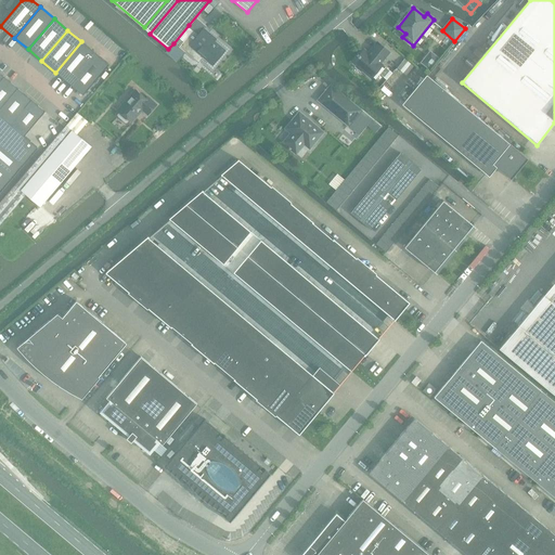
[(193,31),(179,48),(185,53),(198,64),(204,57),(213,65),(224,51),(209,38),(211,36),(204,30),(198,37),(193,31)]
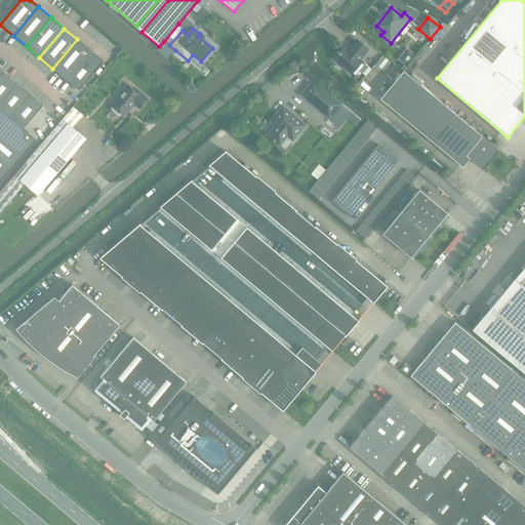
[(77,39),(52,69),(66,79),(89,50),(77,39)]
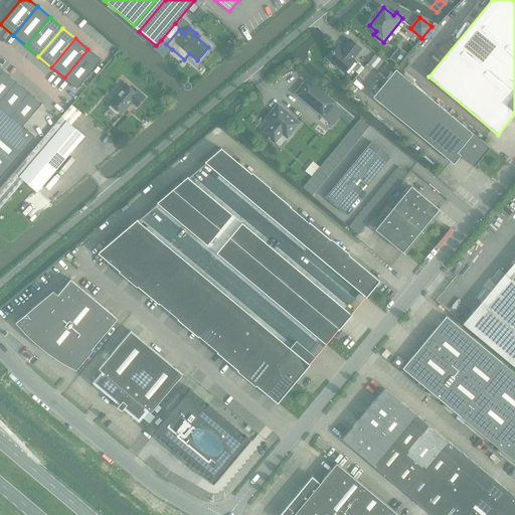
[(338,46),(327,58),(330,61),(329,62),(335,67),(336,65),(344,72),(355,60),(353,58),(361,49),(350,39),(342,49),(338,46)]
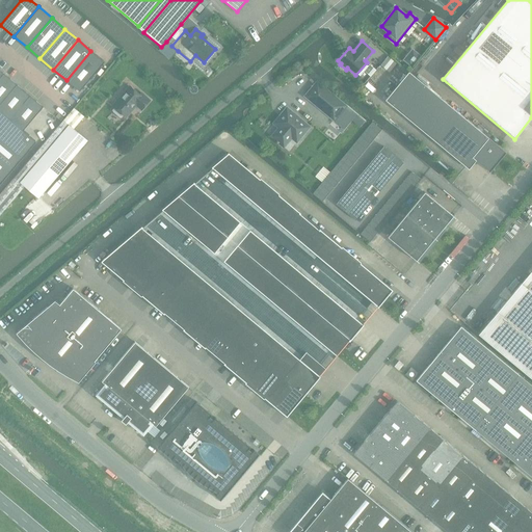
[(160,49),(159,51),(169,60),(171,58),(178,51),(171,46),(167,42),(166,42),(161,47),(160,49)]
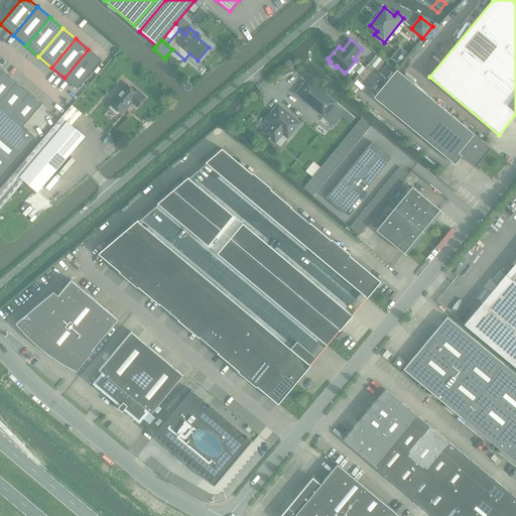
[(400,47),(391,58),(398,65),(407,54),(400,47)]
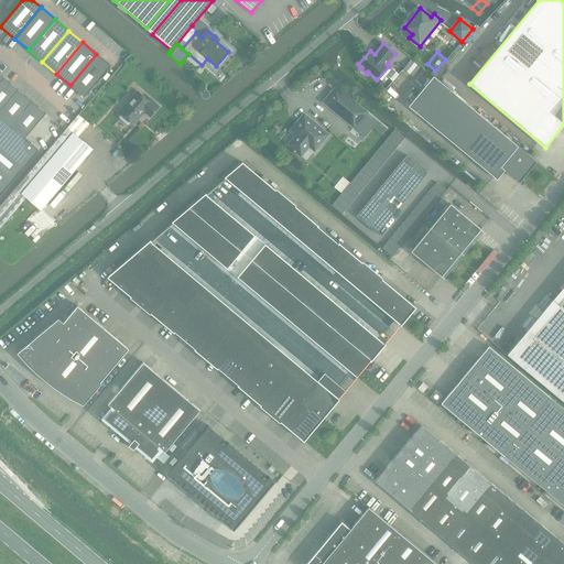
[(96,54),(71,85),(84,97),(110,66),(96,54)]
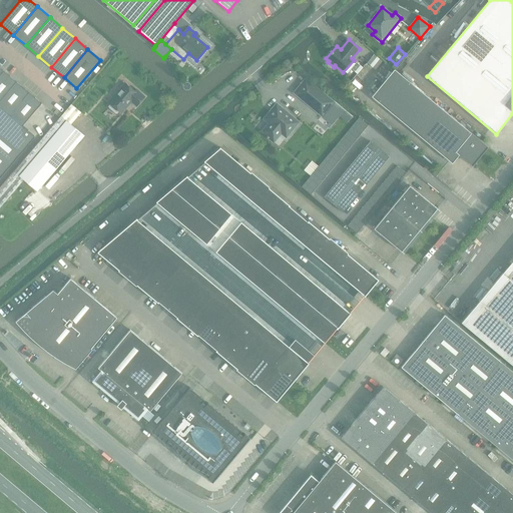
[(375,70),(382,61),(374,54),(367,63),(375,70)]
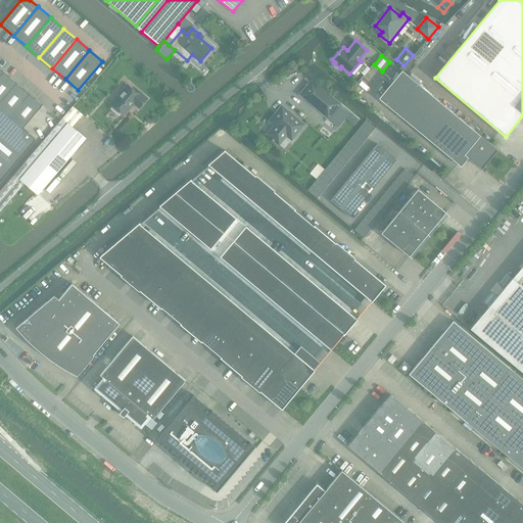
[(364,63),(358,70),(365,76),(370,69),(364,63)]
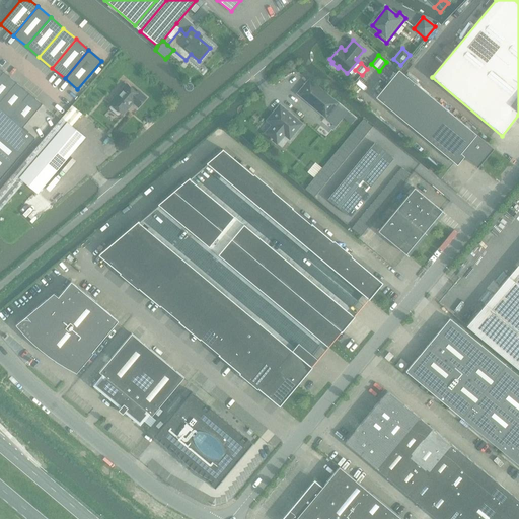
[(494,149),(398,70),(376,98),(457,165),(464,157),(472,164),(482,163),(494,149)]
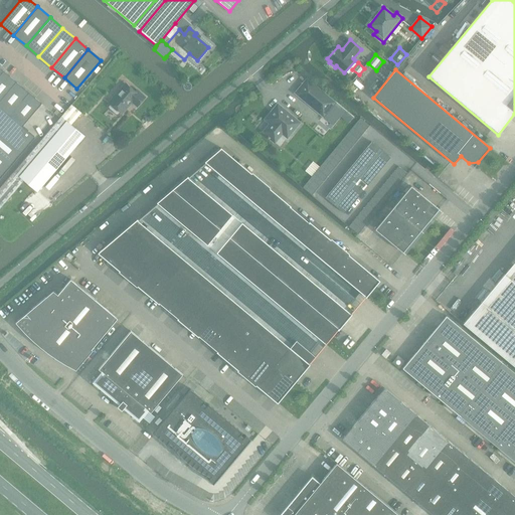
[(3,71),(0,75),(0,102),(16,82),(3,71)]
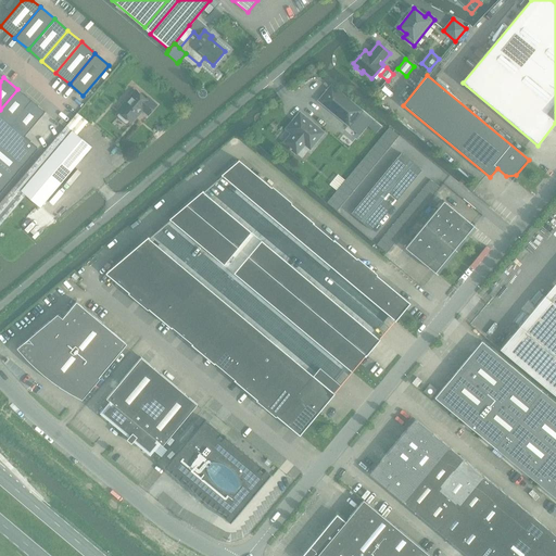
[(349,126),(362,111),(331,86),(319,101),(349,126)]
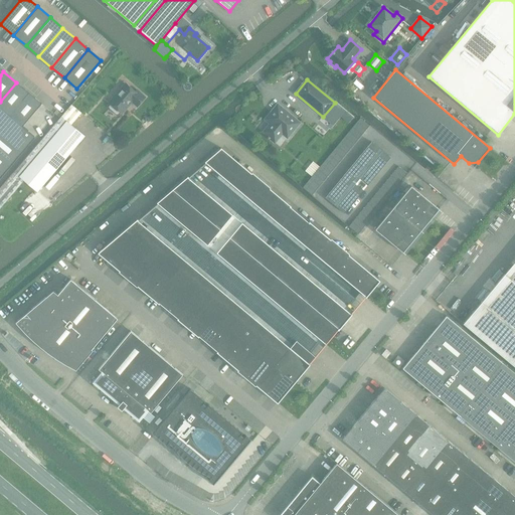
[(16,82),(0,102),(0,108),(10,117),(29,94),(16,82)]
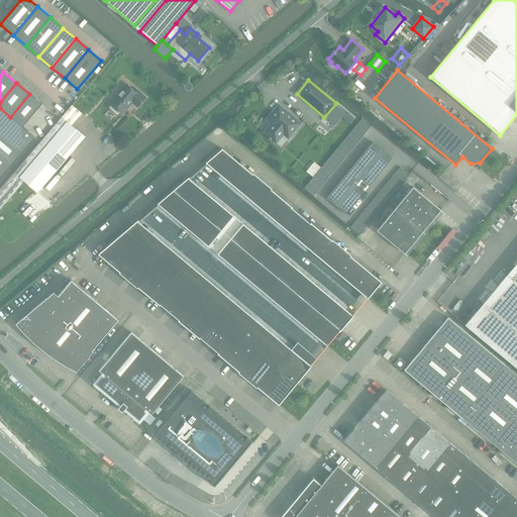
[(109,107),(109,109),(116,115),(118,115),(121,112),(122,114),(132,102),(137,107),(145,98),(139,92),(137,95),(126,85),(110,103),(111,104),(109,107)]
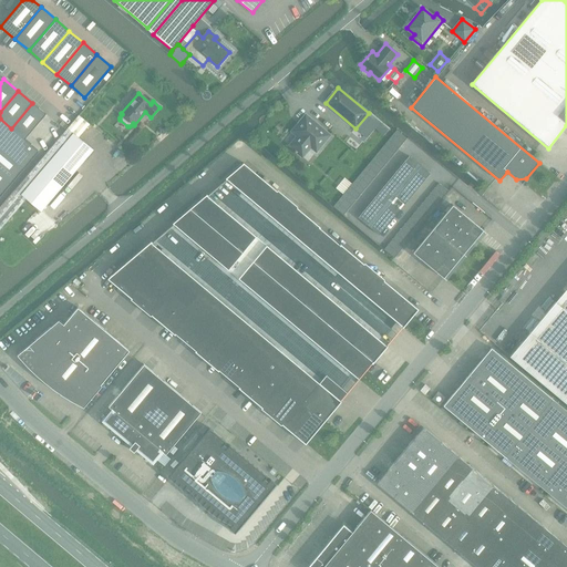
[(32,103),(11,129),(24,140),(47,115),(32,103)]
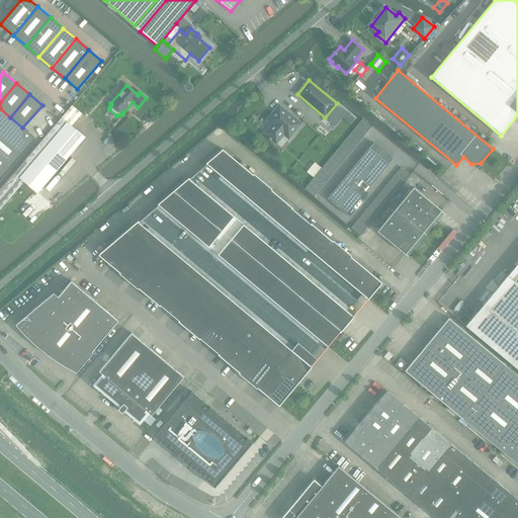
[(0,189),(0,210),(24,182),(37,193),(85,137),(72,125),(83,113),(73,105),(0,189)]
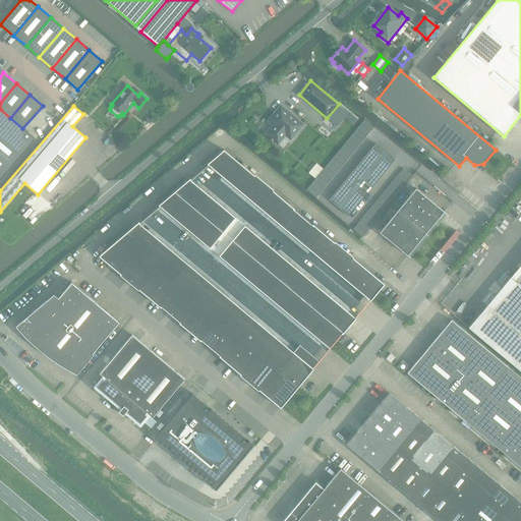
[(291,139),(303,124),(281,106),(268,121),(274,125),(266,134),(278,145),(285,135),(291,139)]
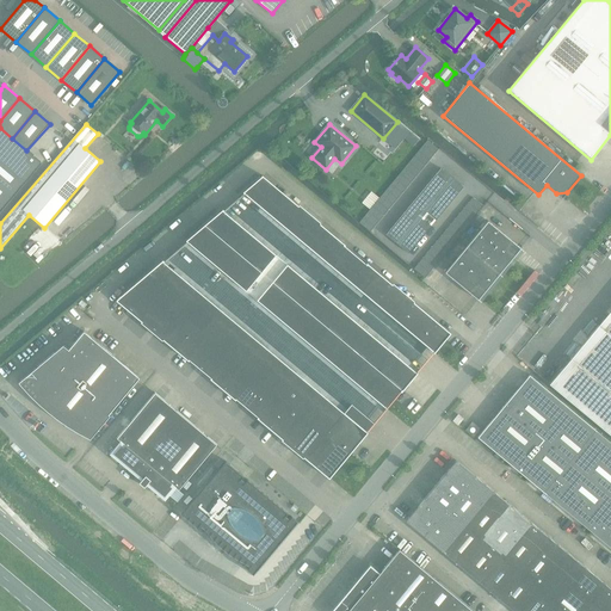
[(0,128),(0,213),(42,164),(26,150),(12,139),(0,128)]
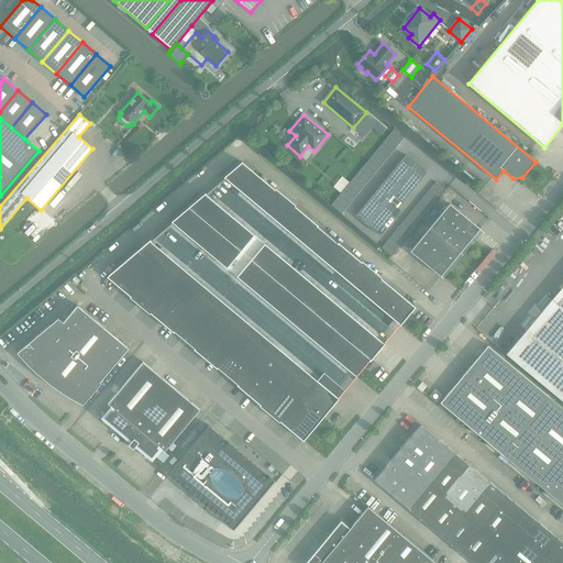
[(341,213),(404,138),(394,129),(331,206),(341,213)]
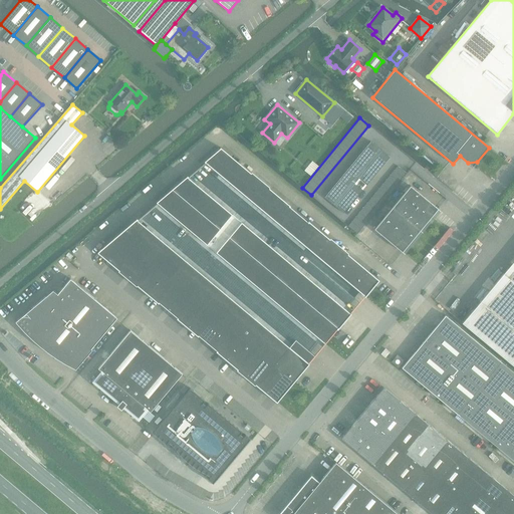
[(325,198),(343,213),(390,158),(370,142),(325,198)]
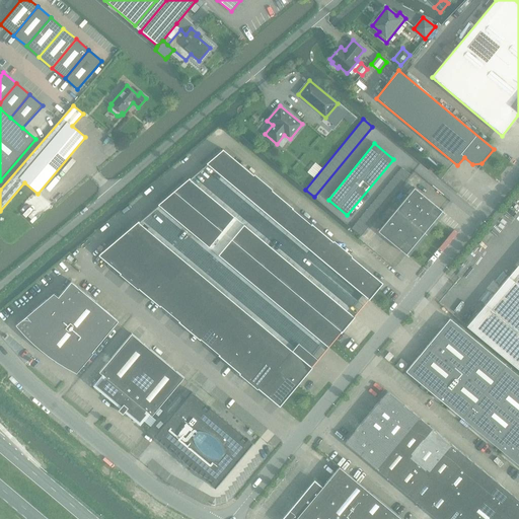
[(389,279),(232,146),(215,160),(376,296),(389,279)]
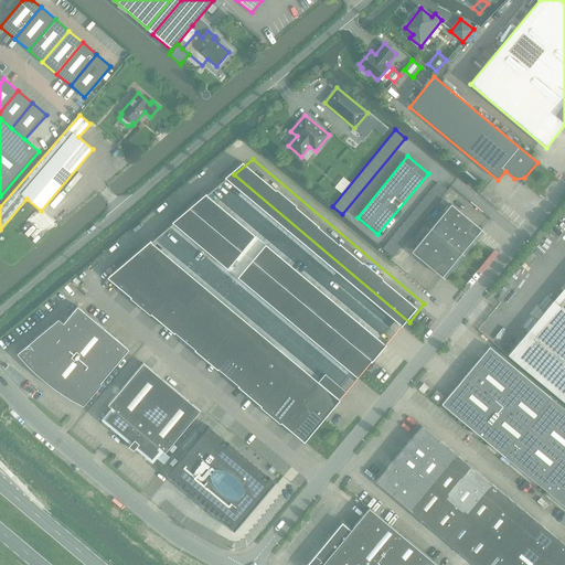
[(438,200),(447,191),(437,183),(383,248),(393,257),(439,201),(438,200)]
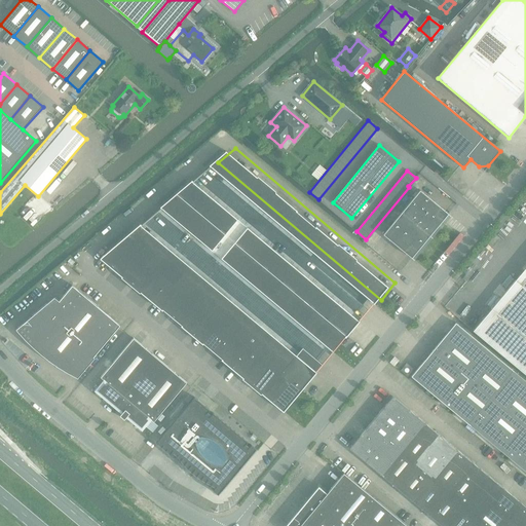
[(199,179),(167,205),(338,350),(364,318),(199,179)]
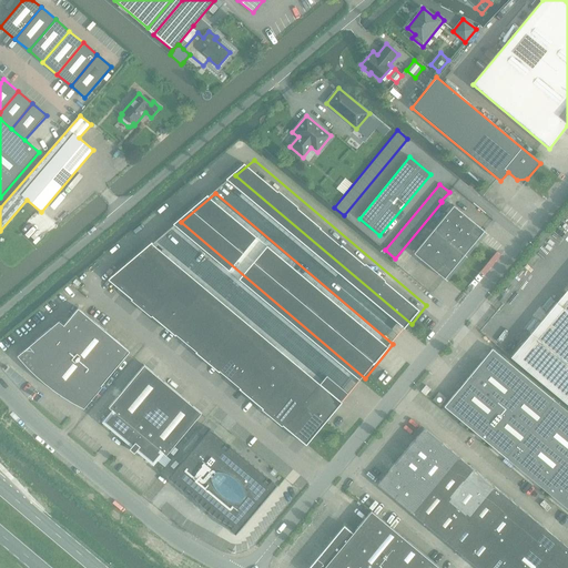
[(414,253),(445,279),(484,231),(454,205),(414,253)]
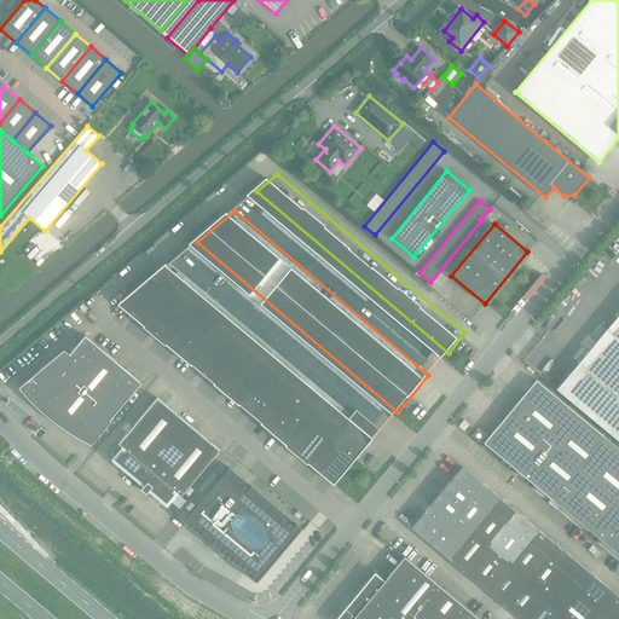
[(379,429),(357,410),(350,418),(167,265),(121,302),(334,482),(379,429)]
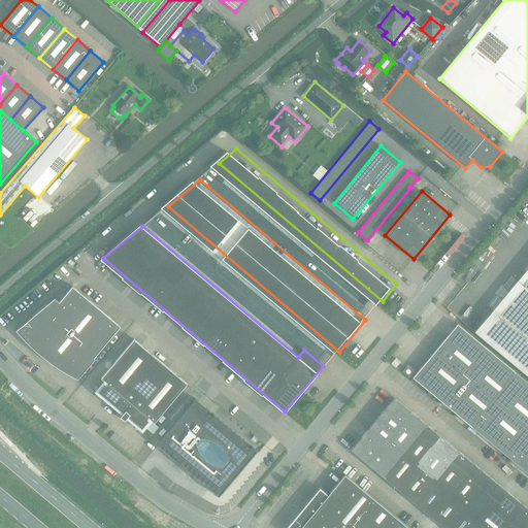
[(527,268),(493,310),(475,332),(527,375),(527,268)]
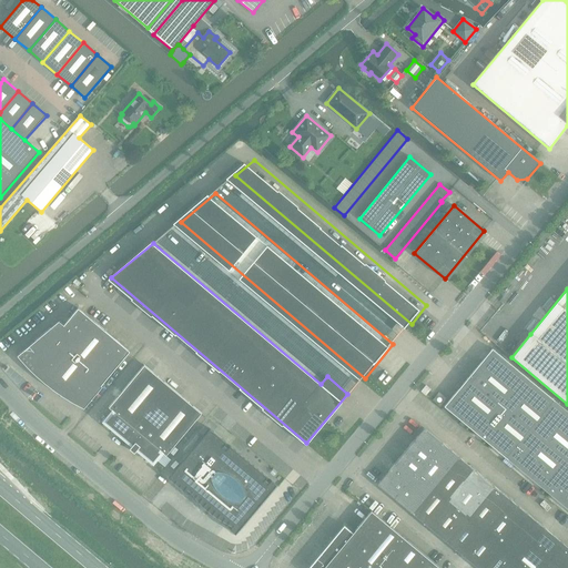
[(48,381),(58,385),(59,385),(84,406),(90,399),(91,399),(102,387),(100,385),(129,352),(78,308),(63,325),(58,321),(18,355),(20,358),(21,358),(29,366),(38,374),(48,381)]
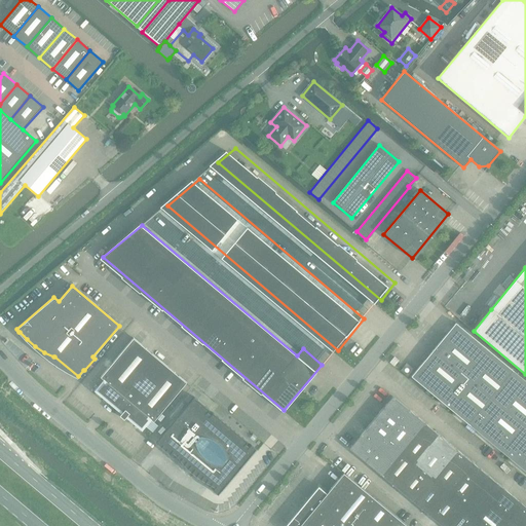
[(525,381),(456,324),(412,377),(468,424),(525,472),(525,381)]
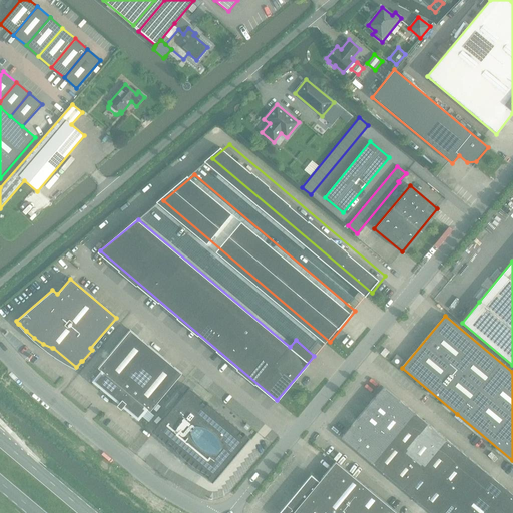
[(101,370),(92,381),(118,403),(117,405),(121,409),(123,407),(138,420),(147,409),(150,411),(182,374),(130,330),(98,368),(101,370)]
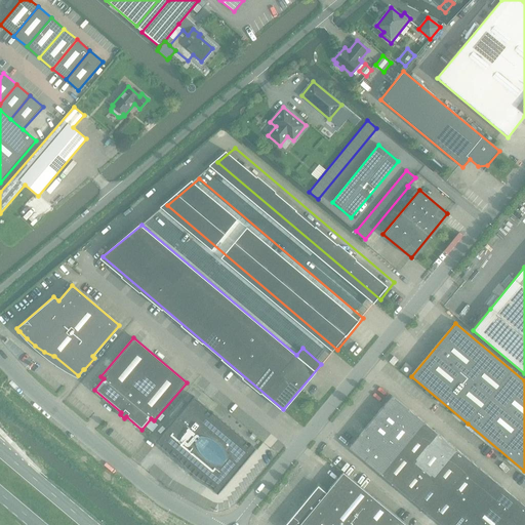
[(394,357),(389,362),(394,366),(398,360),(394,357)]
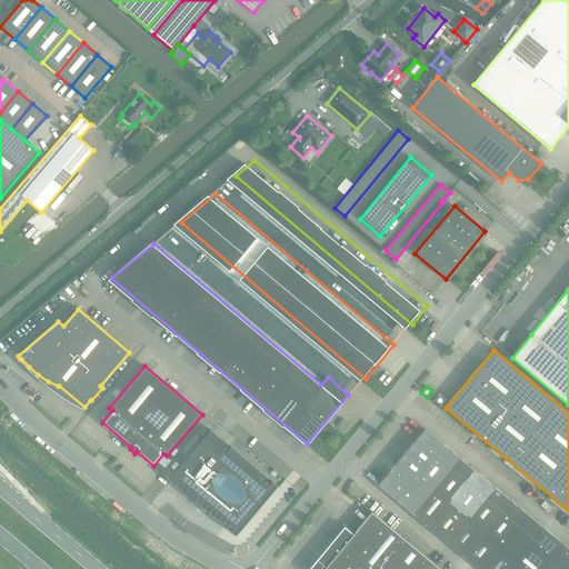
[(203,427),(199,432),(203,436),(208,430),(203,427)]
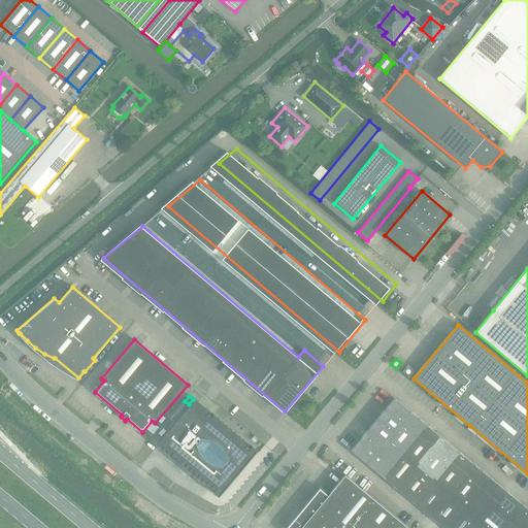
[(196,398),(157,444),(219,496),(258,450),(196,398)]
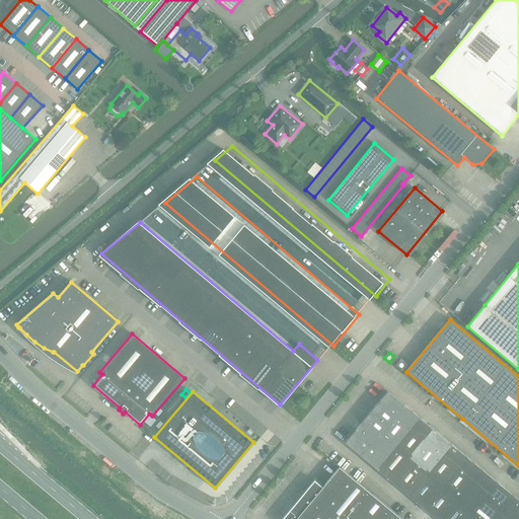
[(436,518),(518,518),(518,500),(387,391),(345,443),(436,518)]
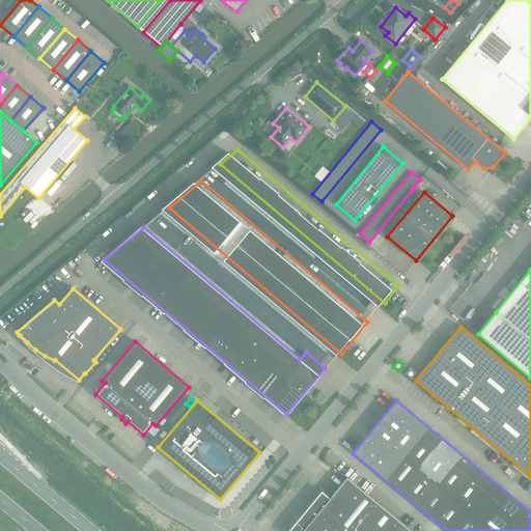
[(354,530),(378,503),(346,478),(330,498),(322,491),(287,530),(354,530)]
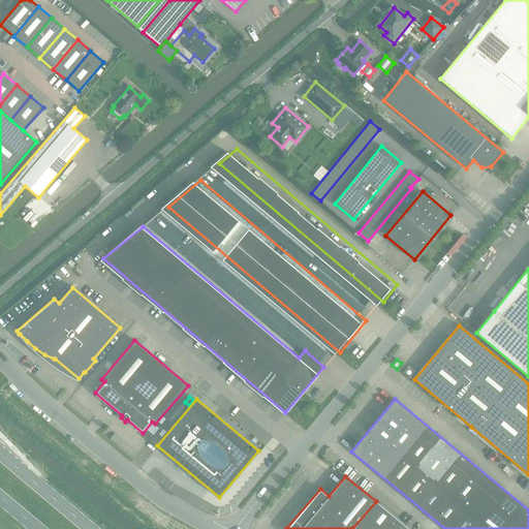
[(409,528),(376,501),(352,528),(409,528)]
